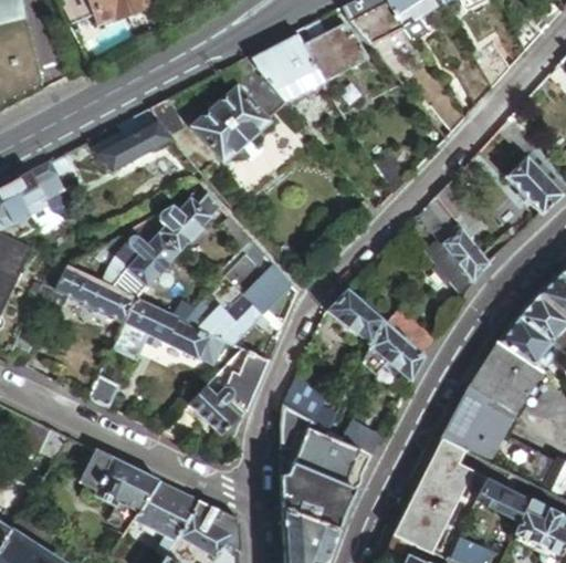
[(0,0),(0,98),(40,80),(23,0),(0,0)]
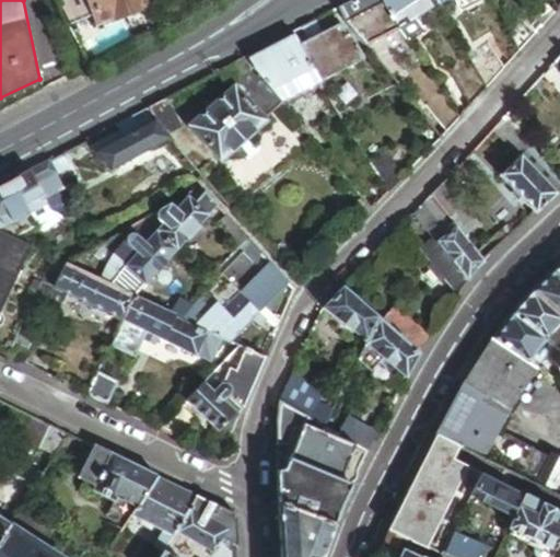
[(57,0),(66,18),(92,7),(89,0),(57,0)]
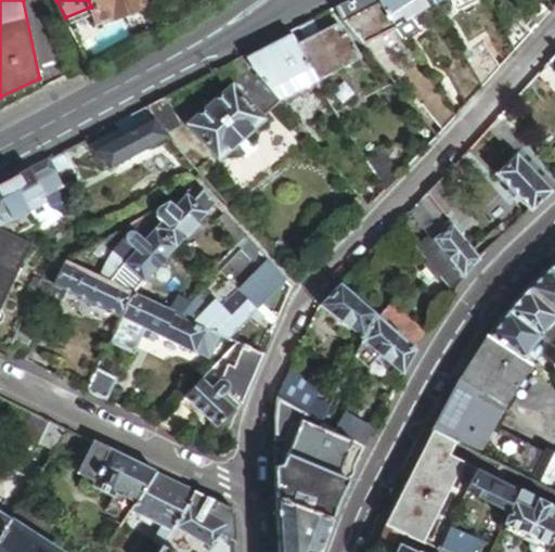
[(65,17),(76,38),(124,14),(151,7),(155,5),(152,0),(88,0),(91,7),(65,17)]
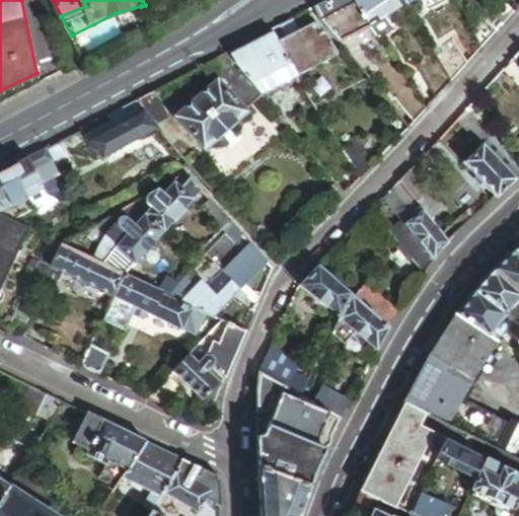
[(369,25),(354,0),(326,0),(315,6),(322,20),(340,41),(369,25)]
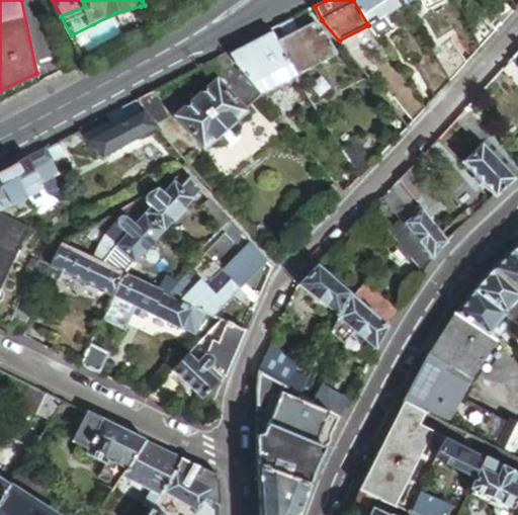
[(404,3),(403,0),(353,0),(368,25),(404,3)]
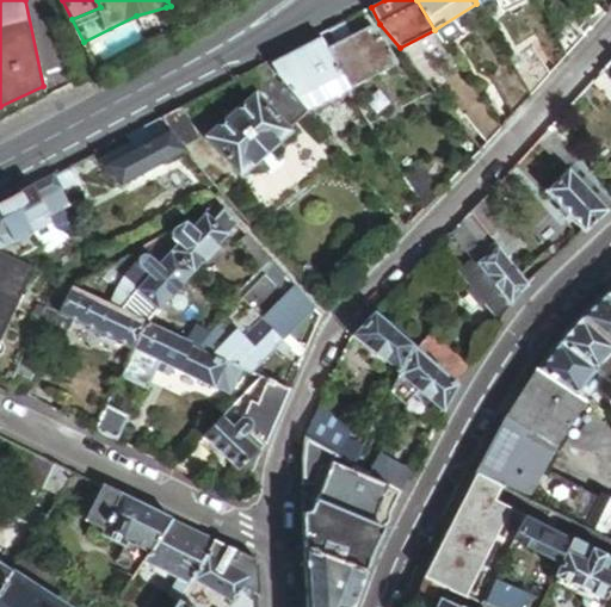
[(136,16),(84,42),(94,62),(172,24),(166,7),(136,16)]
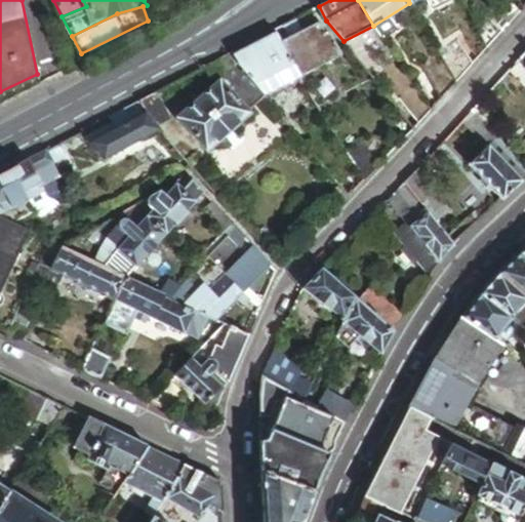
[(486,48),(501,32),(490,7),(472,17),(486,48)]
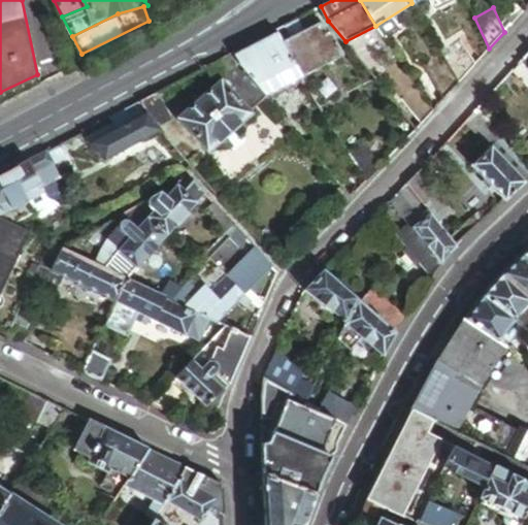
[(294,68),(300,78),(343,56),(331,33),(328,35),(321,22),(291,37),(283,40),(287,47),(289,53),(295,66),(294,68)]
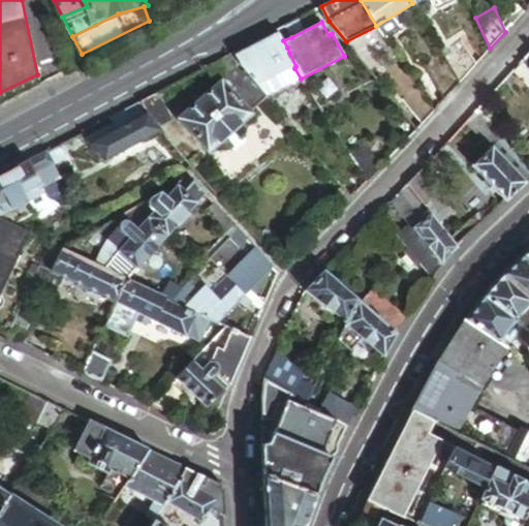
[(278,28),(251,42),(256,54),(271,47),(275,53),(287,48),(283,40),(281,35),(278,28)]
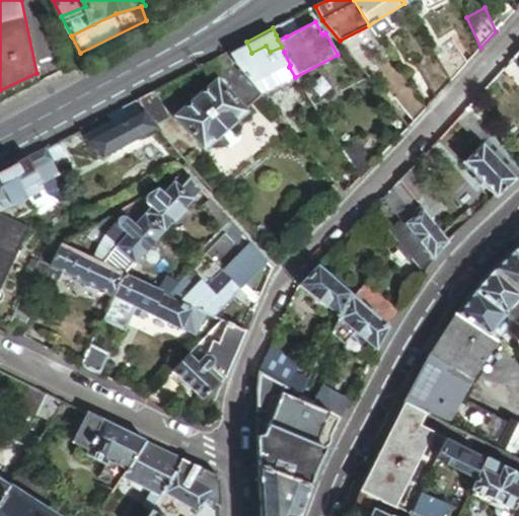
[(284,31),(276,34),(278,40),(286,37),(284,31)]
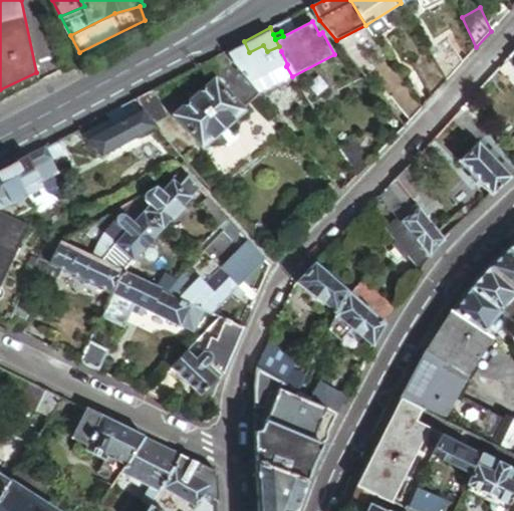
[(447,78),(462,62),(448,36),(429,48),(430,51),(447,78)]
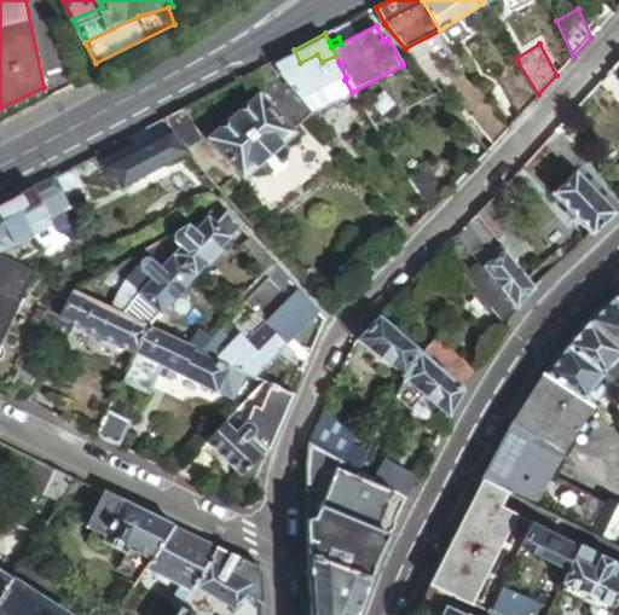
[(294,50),(273,61),(281,74),(300,63),(294,50)]
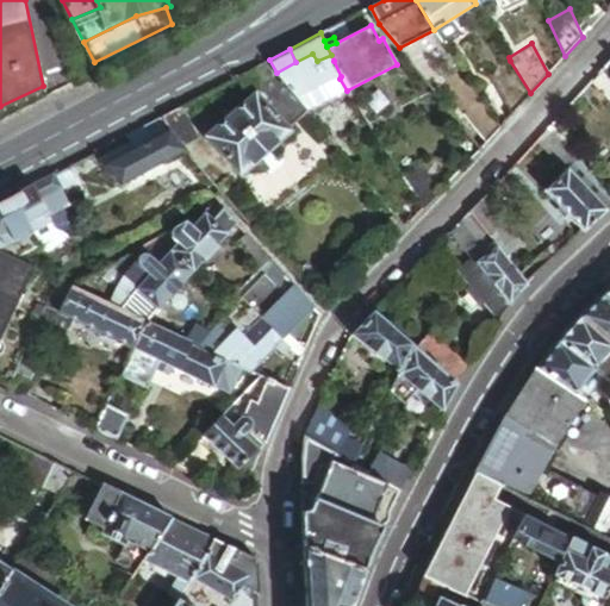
[(307,111),(347,91),(340,79),(341,76),(334,61),(319,68),(317,61),(312,54),(296,62),(277,73),(307,111)]
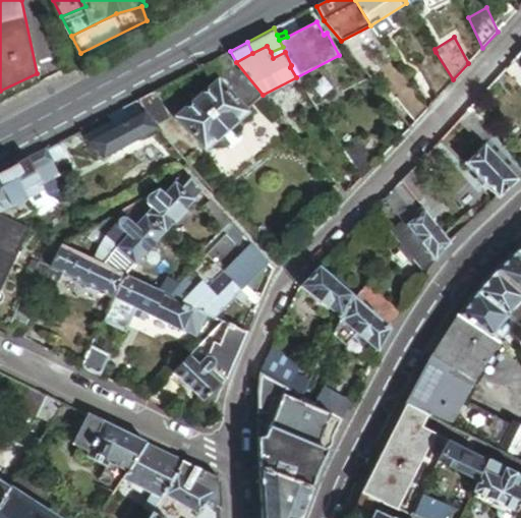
[(285,52),(283,47),(271,52),(273,58),(285,52)]
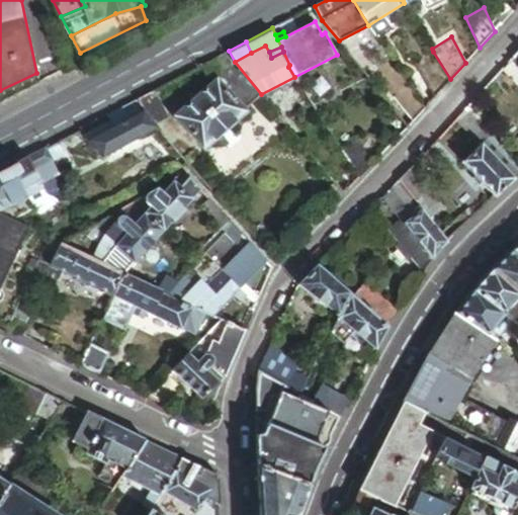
[(235,62),(229,51),(203,64),(209,75),(212,73),(235,62)]
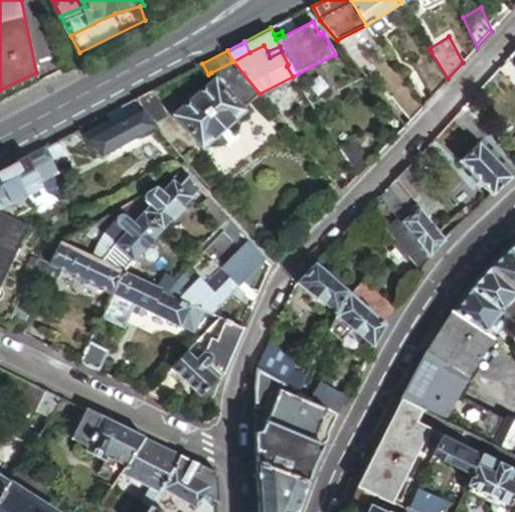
[(433,96),(448,78),(431,51),(412,62),(433,96)]
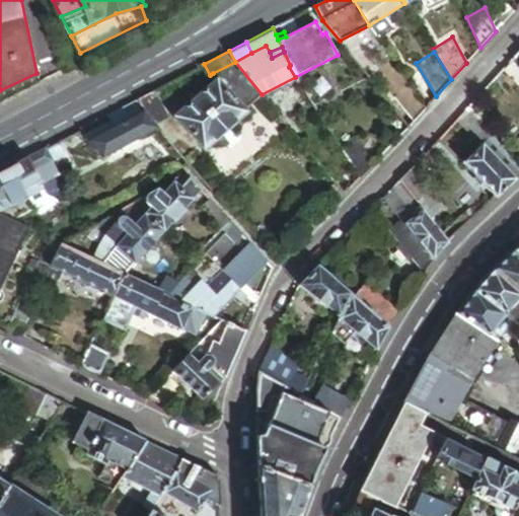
[(244,109),(262,94),(235,62),(213,73),(218,79),(244,109)]
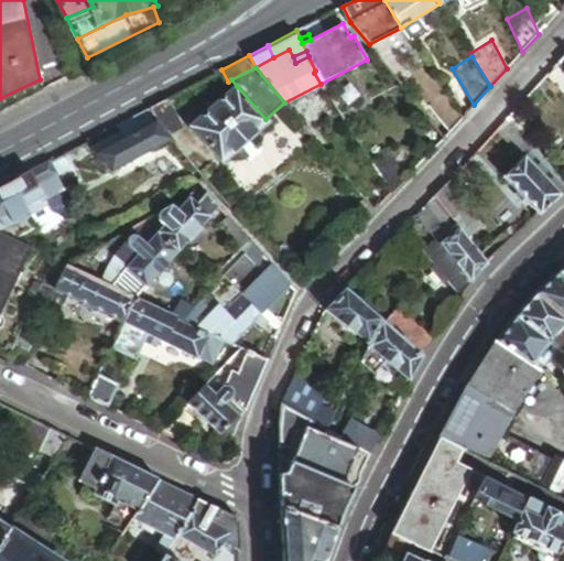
[(268,121),(266,119),(237,86),(192,125),(224,162),(268,121)]
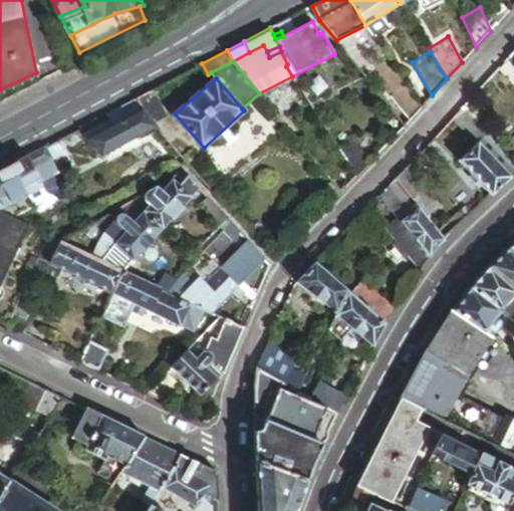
[(413,116),(423,105),(414,93),(411,88),(407,83),(396,90),(413,116)]
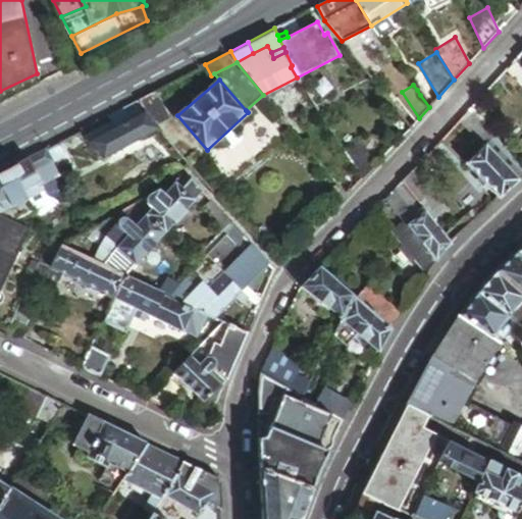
[(422,86),(417,90),(420,95),(426,91),(422,86)]
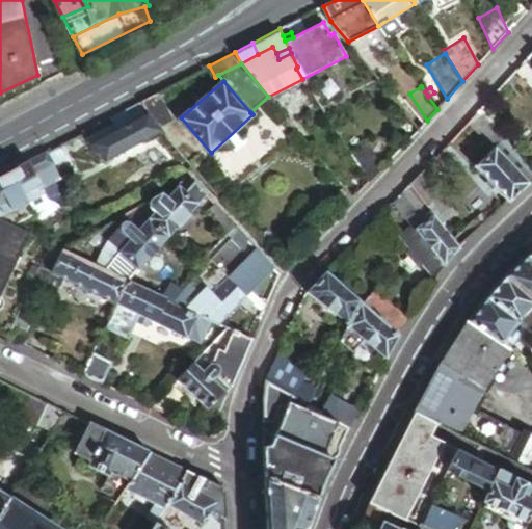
[(437,109),(445,101),(439,89),(434,93),(428,97),(437,109)]
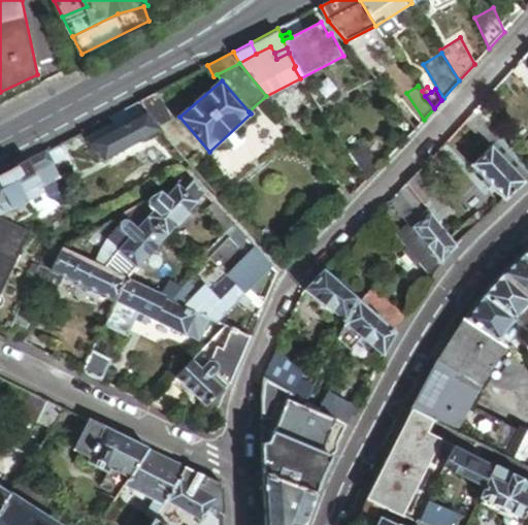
[(159,91),(140,101),(147,112),(159,127),(172,118),(159,91)]
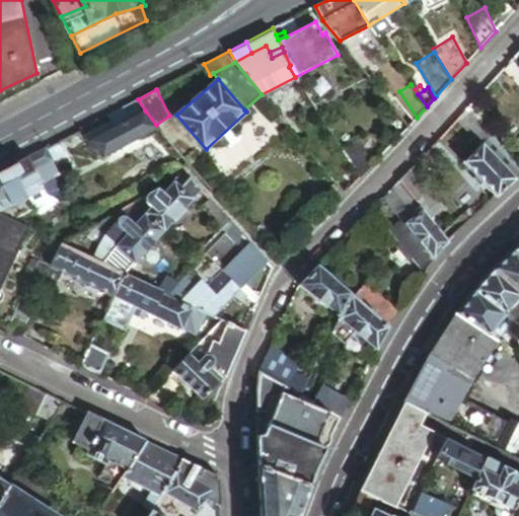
[(145,111),(138,99),(109,115),(112,120),(116,125),(145,111)]
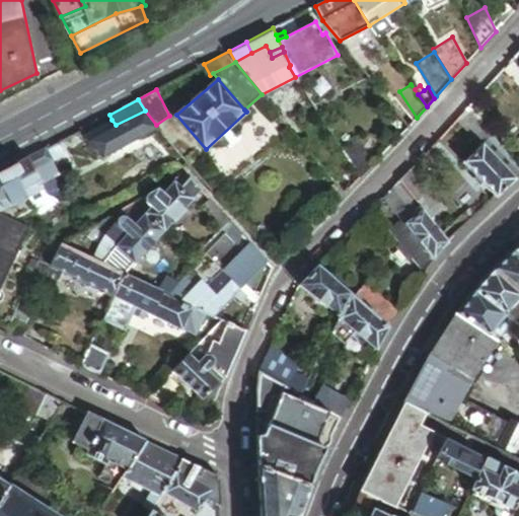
[(495,198),(518,174),(518,168),(493,136),(468,105),(455,119),(479,147),(464,162),(495,198)]
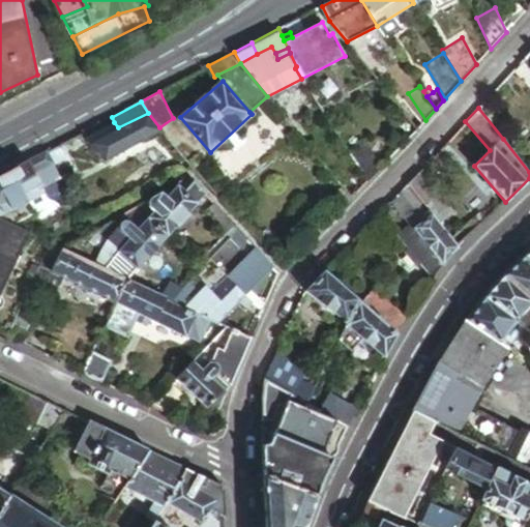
[(106,160),(163,132),(159,127),(148,113),(118,127),(90,143),(106,160)]
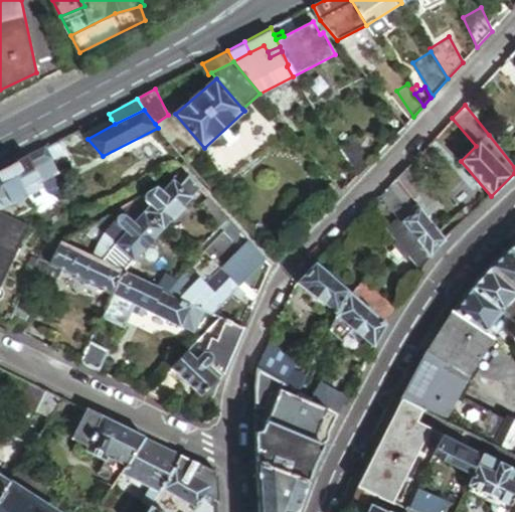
[(88,139),(115,124),(111,119),(84,133),(88,139)]
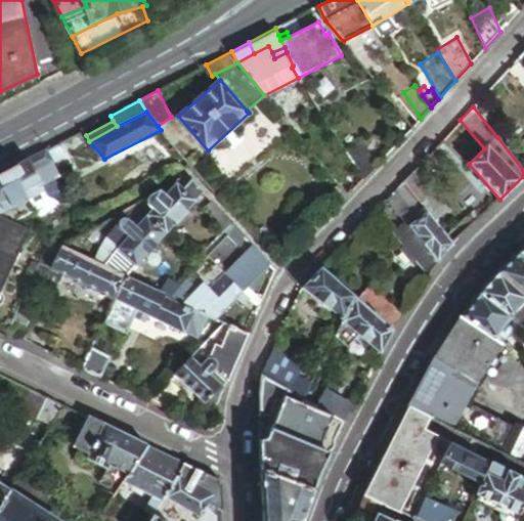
[(364,179),(379,164),(361,138),(344,148),(364,179)]
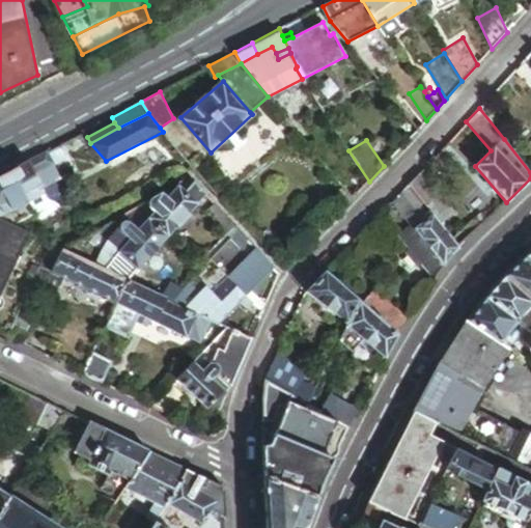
[(59,144),(48,150),(54,164),(66,157),(59,144)]
